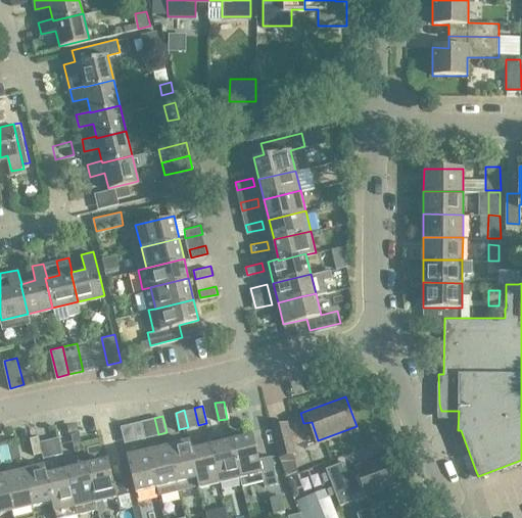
[(287,418),(272,424),(284,456),(299,451),(287,418)]
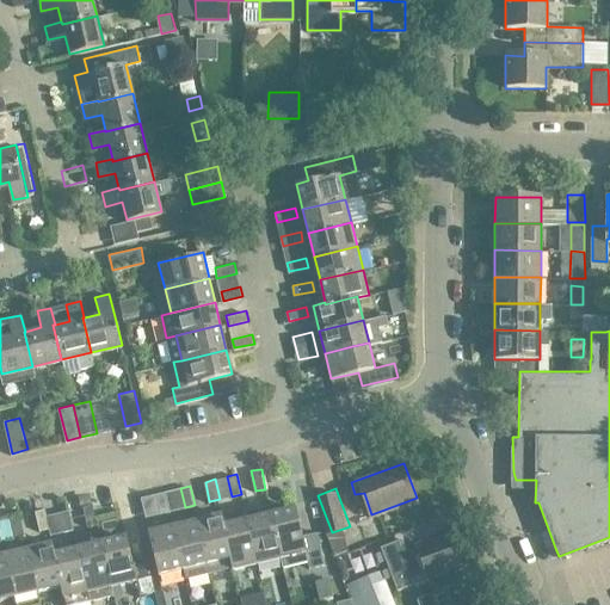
[(166,491),(155,493),(160,513),(170,511),(166,491)]
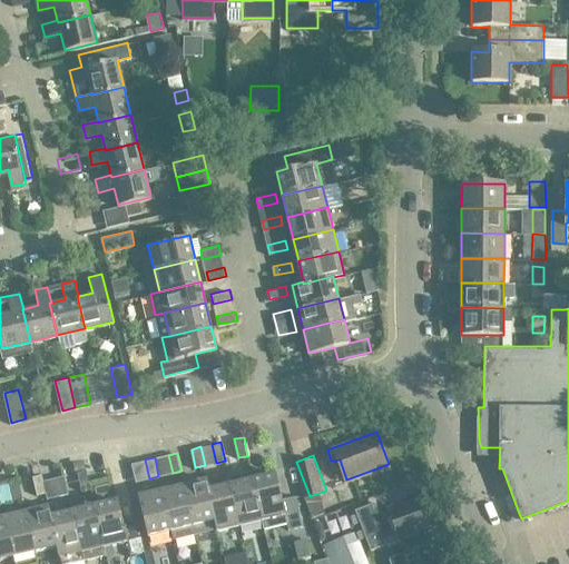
[(87,470),(78,472),(82,490),(91,487),(87,470)]
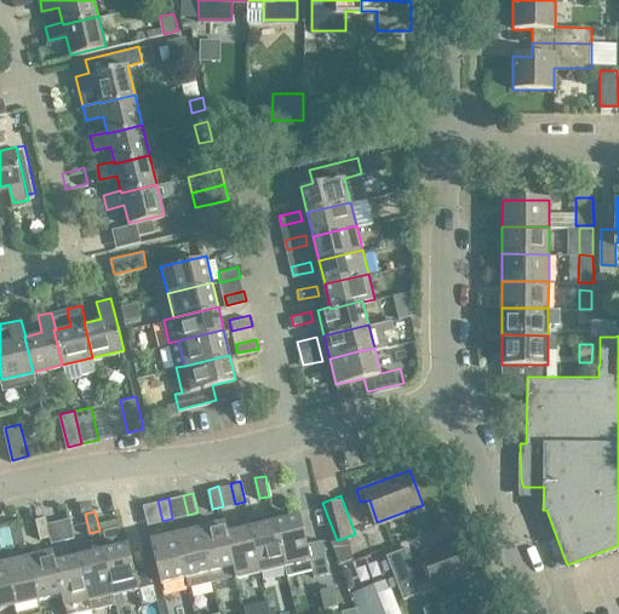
[(279,539),(285,564),(287,574),(311,568),(313,574),(328,571),(321,538),(307,541),(299,514),(274,520),(279,539)]
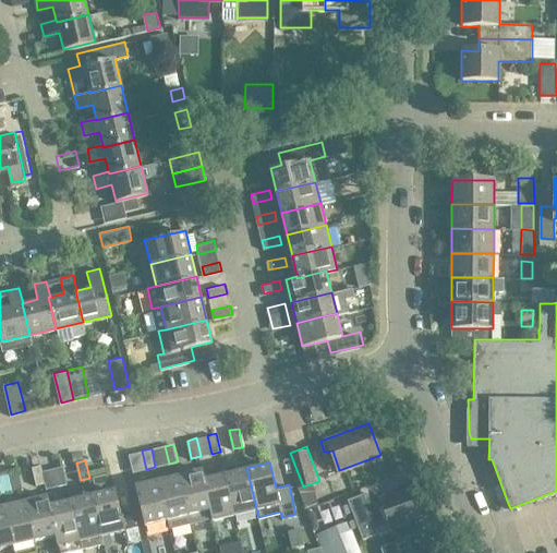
[(43,465),(33,467),(37,484),(46,482),(43,465)]
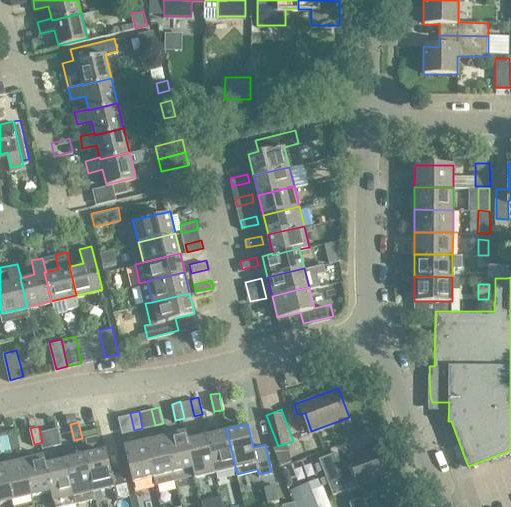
[(58,427),(49,429),(53,445),(62,443),(58,427)]
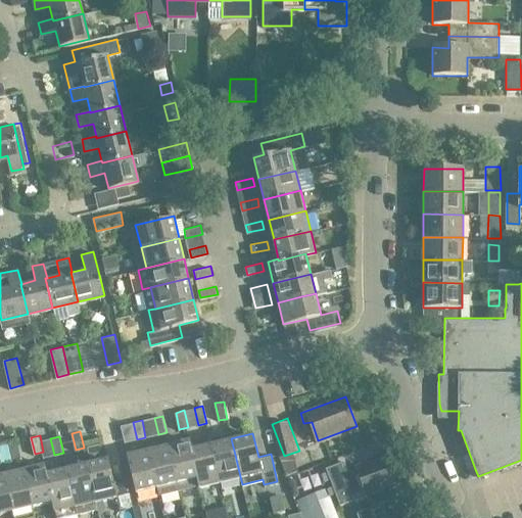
[(189,438),(169,443),(177,481),(196,476),(197,476),(191,448),(192,448),(189,438)]
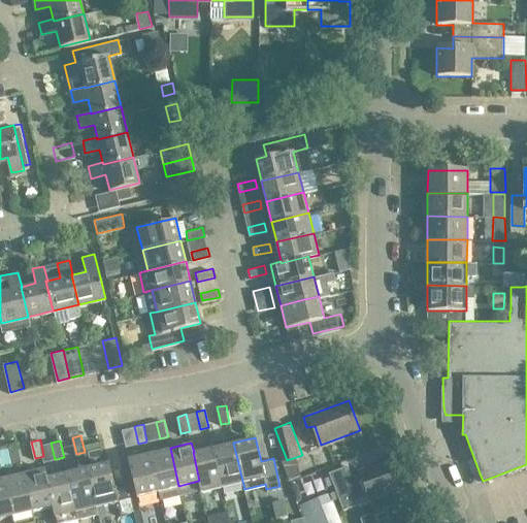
[(233,443),(213,448),(223,485),(242,481),(237,459),(233,443)]
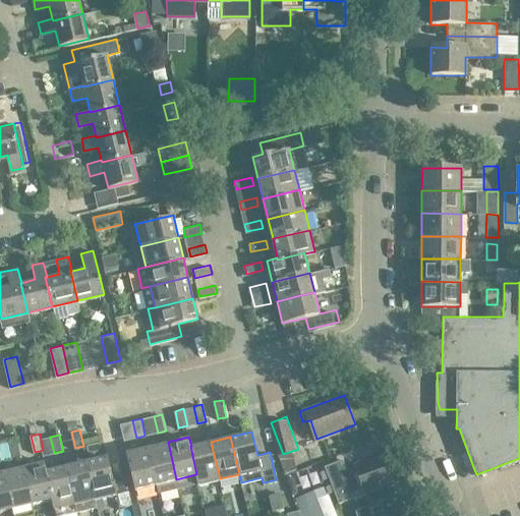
[(17,439),(9,441),(13,457),(21,455),(17,439)]
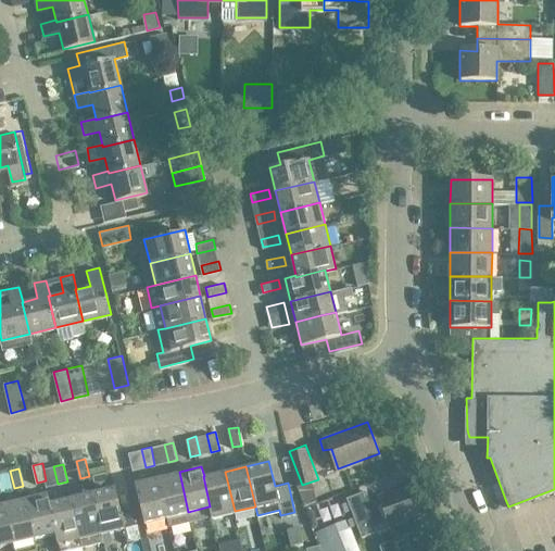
[(188,512),(179,472),(158,477),(166,516),(167,516),(169,526),(190,521),(188,512)]
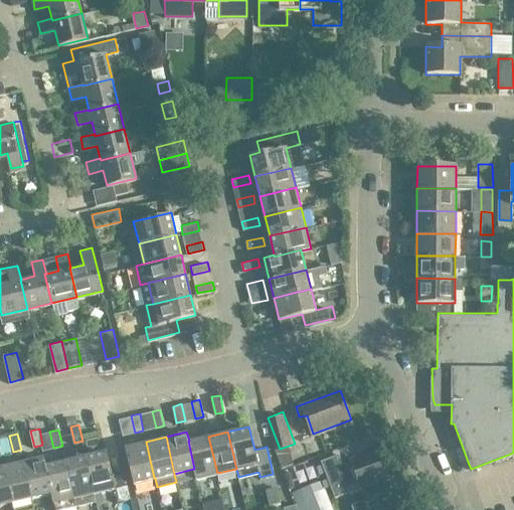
[(208,437),(189,441),(188,441),(194,469),(193,469),(194,474),(195,478),(217,473),(208,437)]
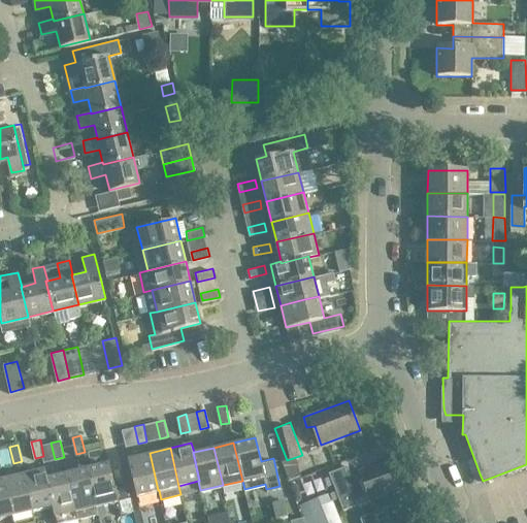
[(158,490),(150,453),(128,458),(136,495),(158,490)]
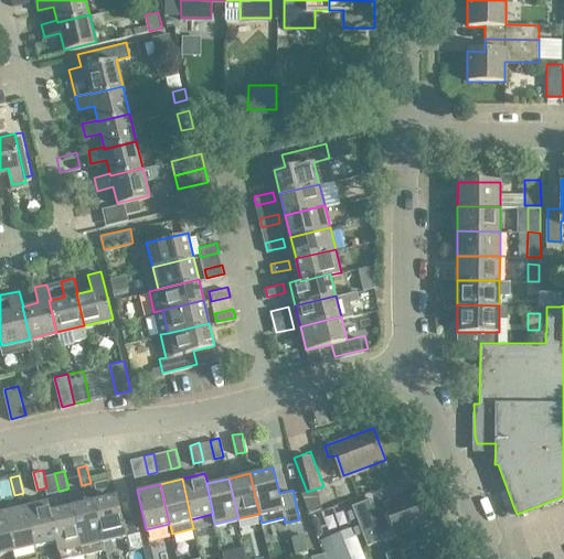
[(425,523),(414,493),(397,500),(396,497),(382,503),(383,505),(373,509),(369,498),(351,505),(368,545),(382,538),(380,533),(393,527),(396,534),(407,529),(417,526),(425,523)]
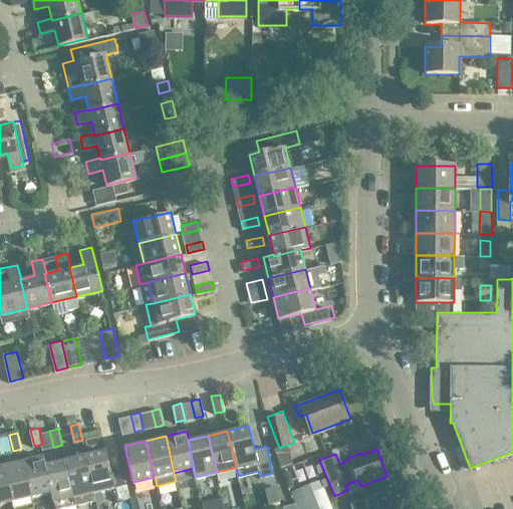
[(84,455),(92,491),(113,486),(116,500),(130,497),(123,470),(111,473),(105,450),(84,455)]
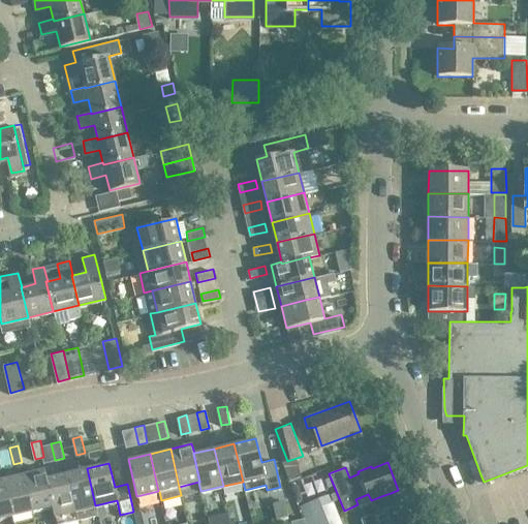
[(95,505),(87,468),(66,473),(74,511),(95,505)]
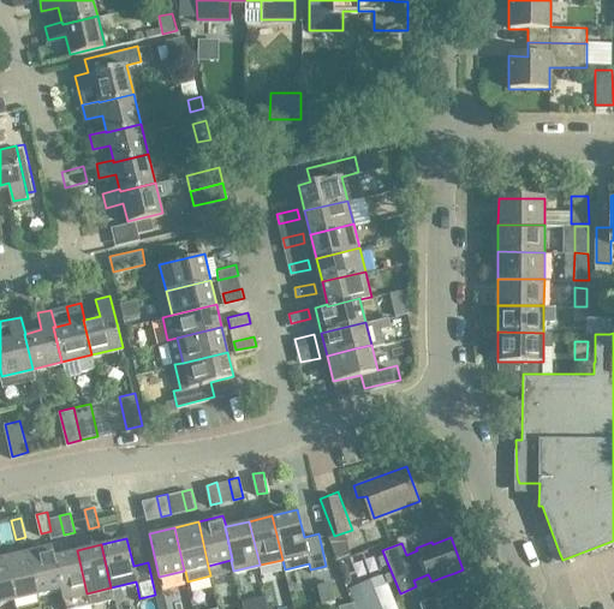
[(53,556),(55,556),(54,550),(52,545),(28,550),(35,578),(39,593),(59,589),(61,587),(53,556)]
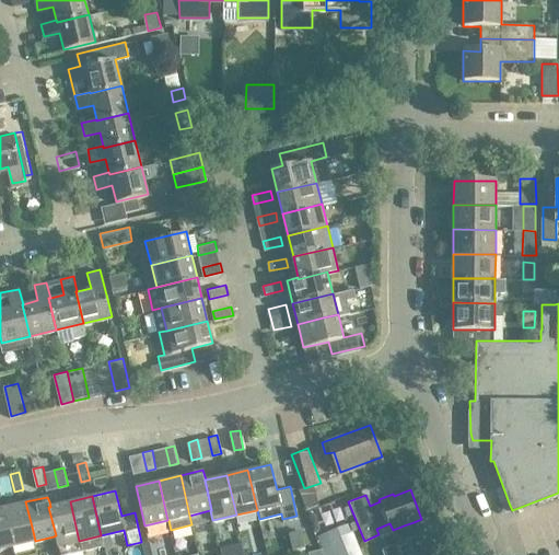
[(32,527),(25,501),(4,507),(13,546),(15,554),(37,554),(38,554),(35,541),(32,527)]
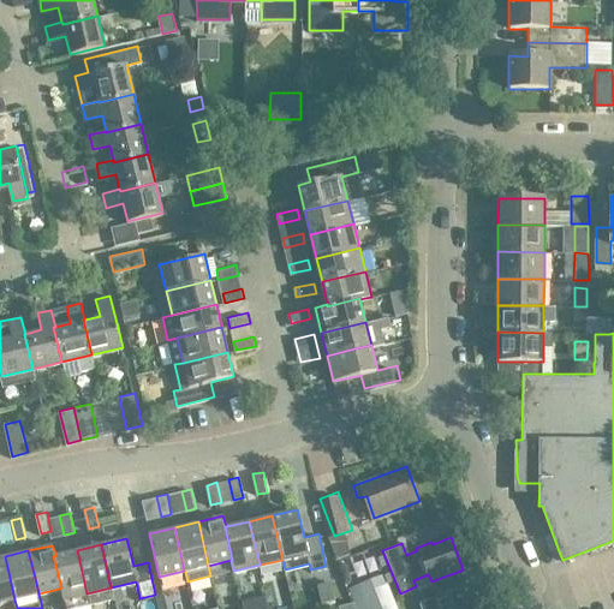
[(77,550),(55,556),(53,556),(61,587),(59,589),(60,593),(63,599),(87,593),(77,550)]
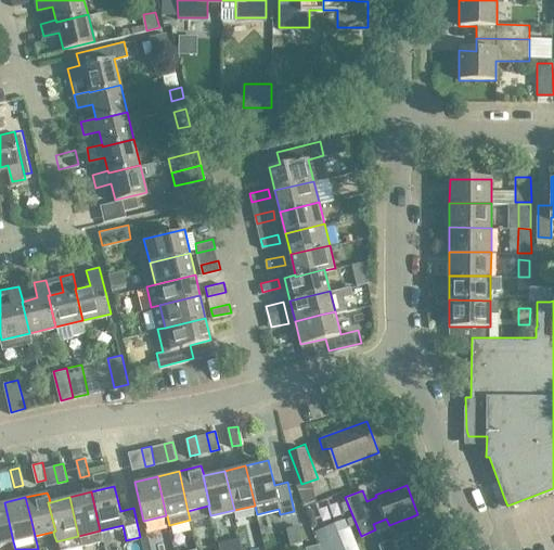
[(0,544),(13,541),(4,502),(0,502),(0,544)]
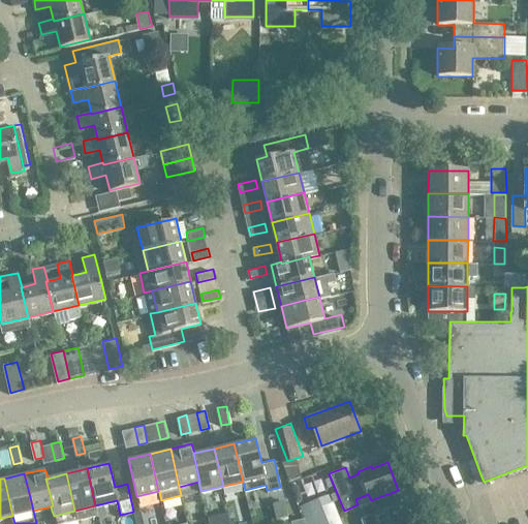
[(313,522),(337,512),(329,493),(305,502),(313,522)]
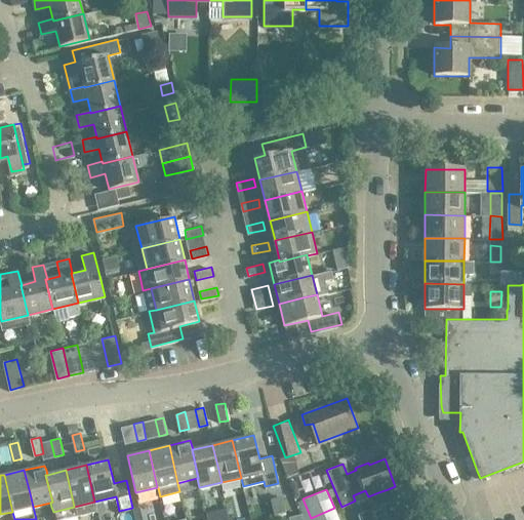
[(388,489),(378,492),(384,505),(368,510),(371,519),(402,519),(401,517),(406,516),(400,501),(396,503),(395,500),(393,501),(388,489)]
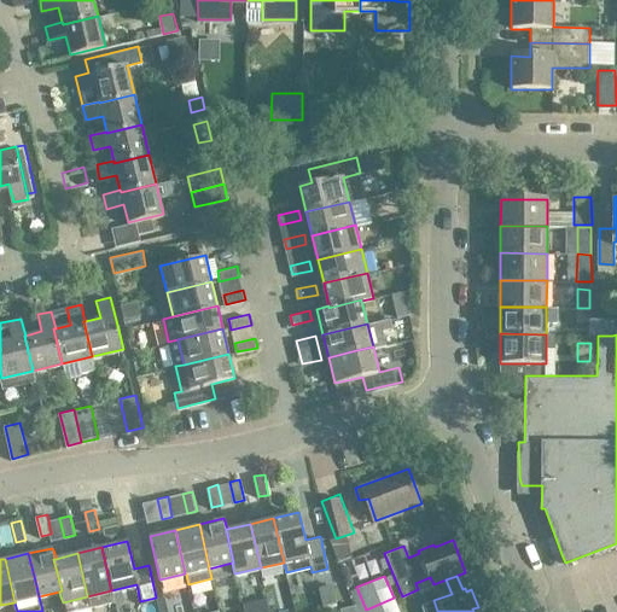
[(331,582),(319,586),(324,604),(336,601),(331,582)]
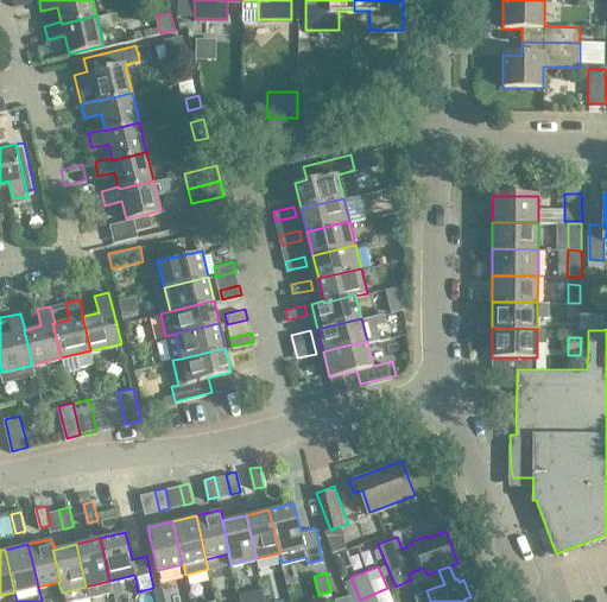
[(242,601),(266,601),(264,590),(263,587),(240,591),(242,601)]
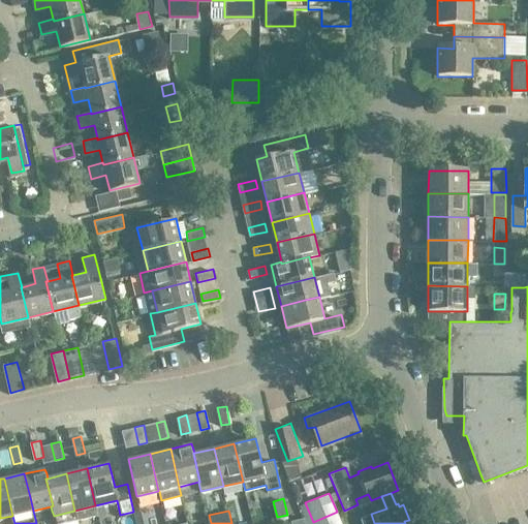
[(341,523),(337,512),(313,522),(314,523),(341,523)]
